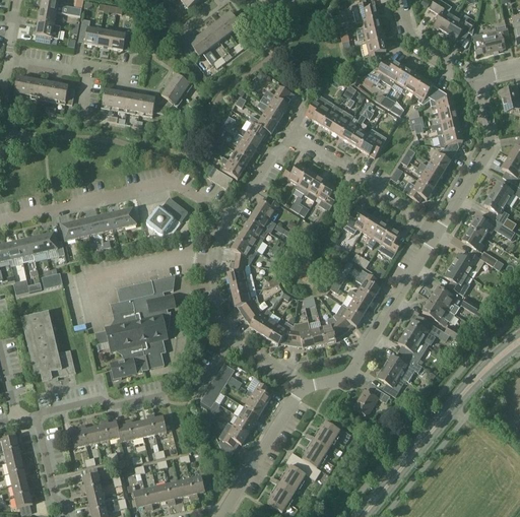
[(41,0),(40,8),(57,11),(59,0),(41,0)]
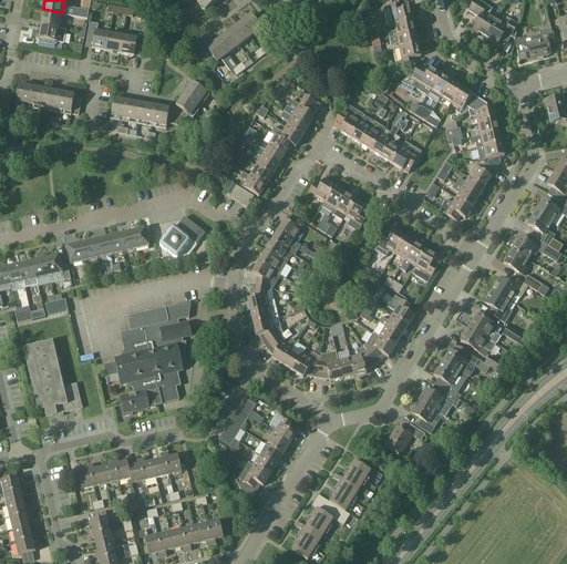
[(388,23),(393,22),(412,18),(408,0),(384,6),(388,23)]
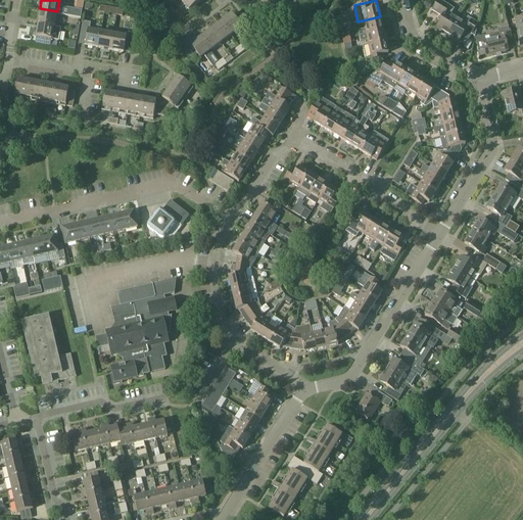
[(436,26),(446,32),(458,15),(452,11),(455,6),(444,0),(435,0),(432,6),(443,13),(436,26)]
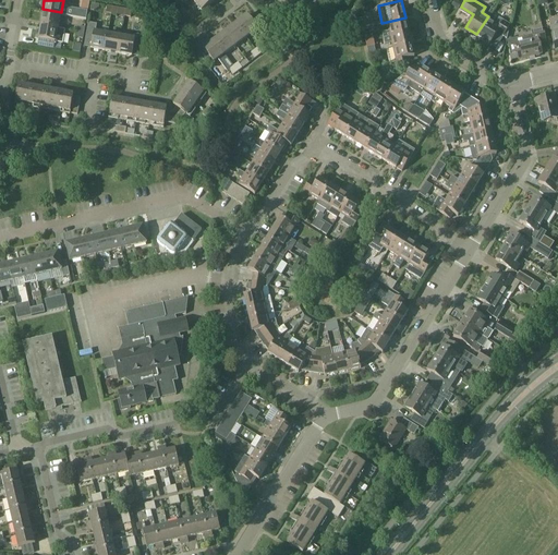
[(172,13),(179,9),(178,8),(174,4),(169,9),(172,13)]
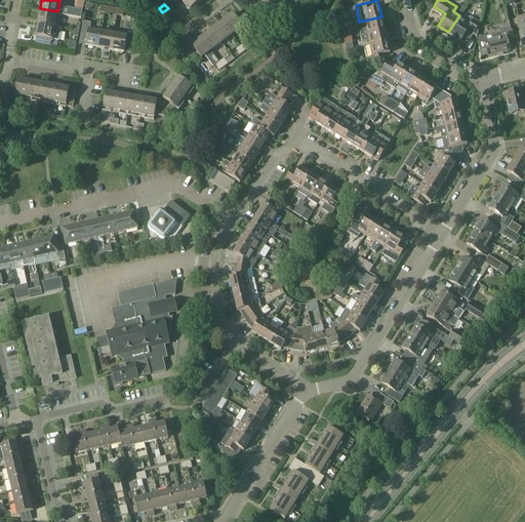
[(54,24),(57,11),(40,8),(38,21),(54,24)]
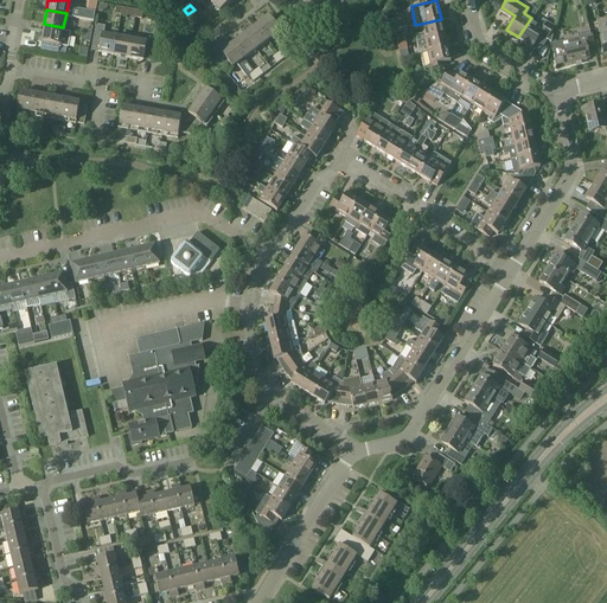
[(257,21),(268,37),(280,27),(268,12),(257,21)]
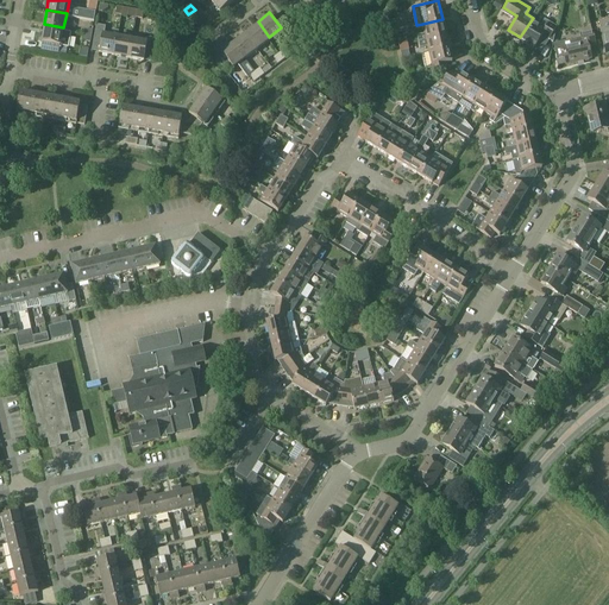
[(540,23),(533,18),(520,37),(534,45),(534,44),(541,49),(550,37),(553,39),(557,24),(545,16),(540,23)]
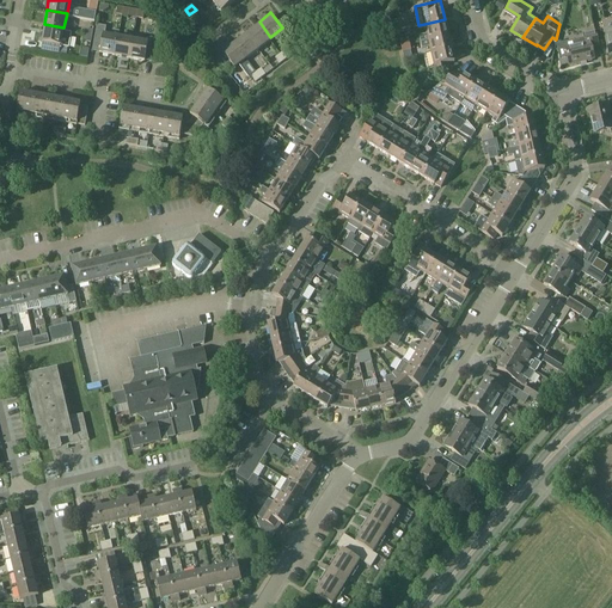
[(428,37),(447,32),(445,19),(424,24),(427,31),(420,32),(421,38),(428,37)]
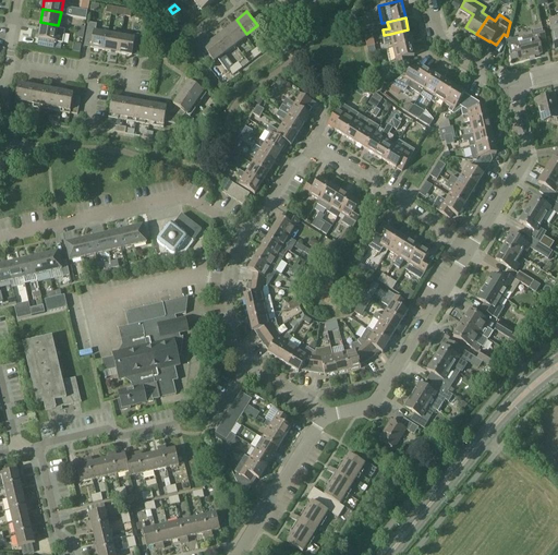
[(105,48),(108,31),(95,27),(96,21),(88,20),(84,44),(105,48)]
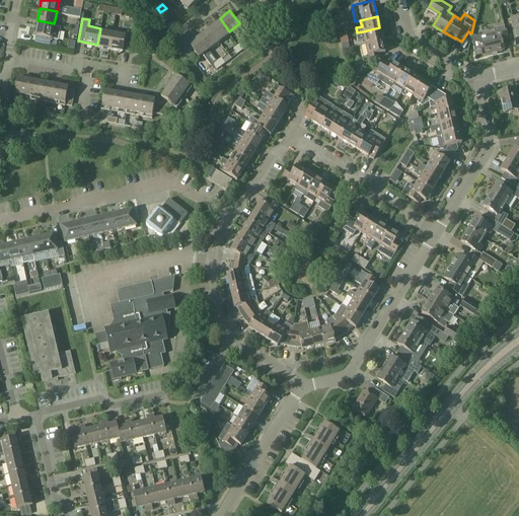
[(219,39),(229,31),(220,18),(209,25),(219,39)]
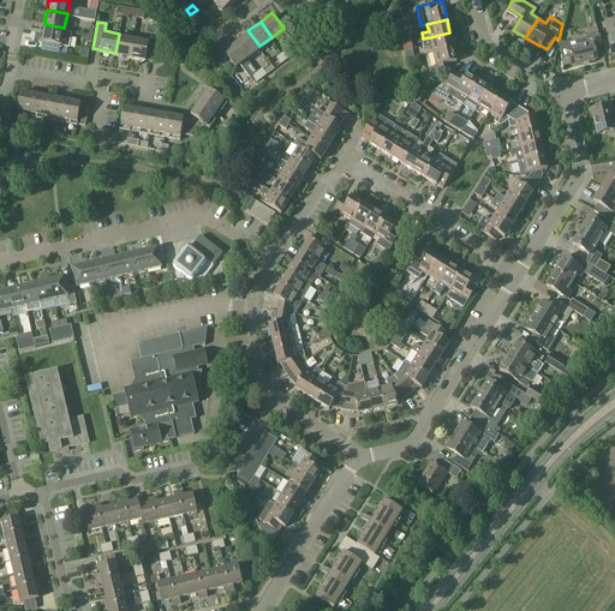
[(71,29),(64,28),(45,24),(42,40),(43,40),(42,47),(59,49),(60,43),(67,45),(71,29)]
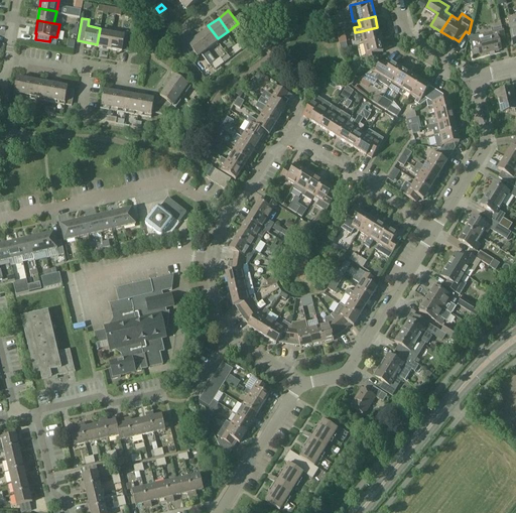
[(469,34),(472,46),(478,45),(479,52),(500,47),(498,37),(504,36),(502,23),(491,26),(492,30),(475,34),(475,33),(469,34)]
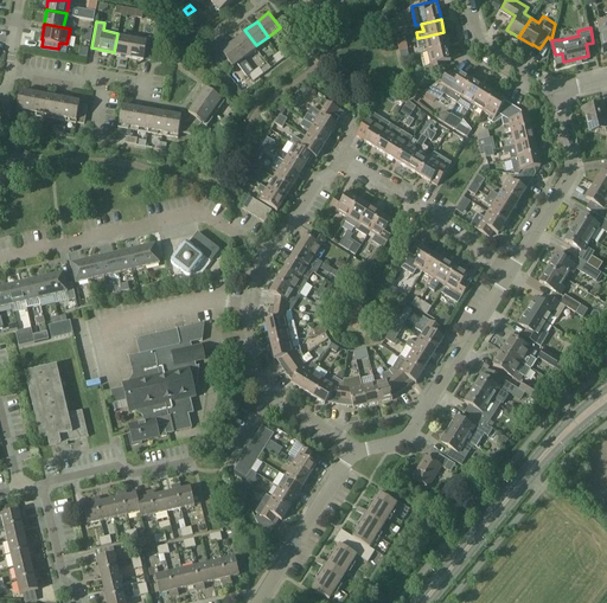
[(244,55),(256,45),(244,30),(232,39),(244,55)]
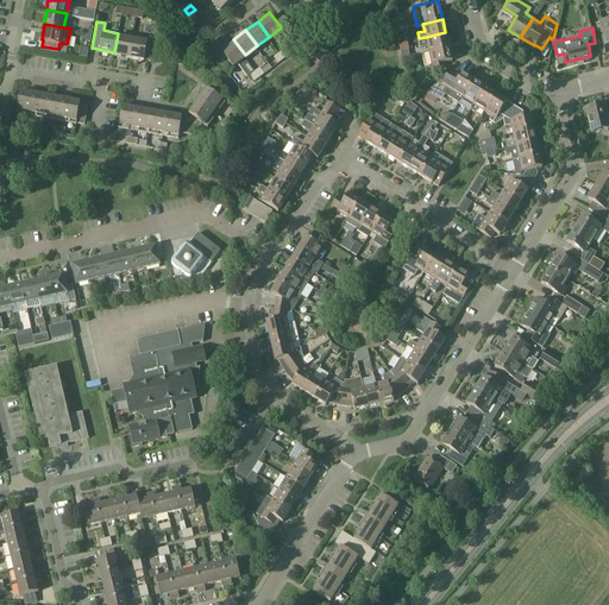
[(428,50),(449,45),(445,32),(426,37),(419,38),(420,45),(427,44),(428,50)]
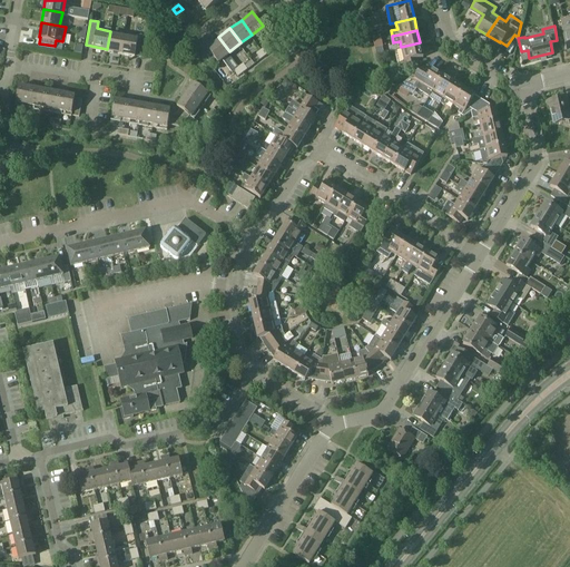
[(121,51),(125,33),(110,31),(107,49),(121,51)]
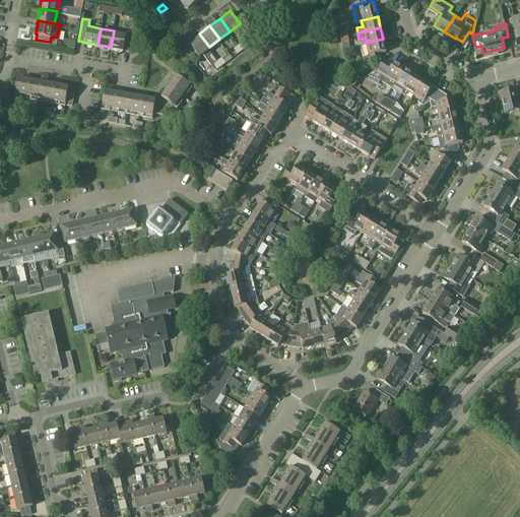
[(114,30),(111,47),(129,50),(131,38),(125,37),(126,33),(114,30)]
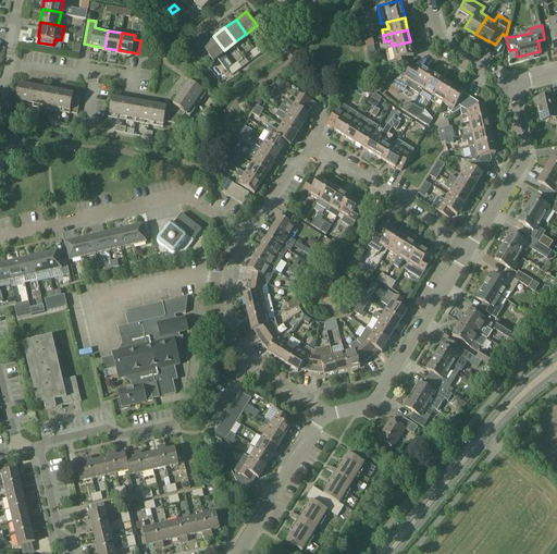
[(212,59),(224,50),(213,36),(201,45),(212,59)]
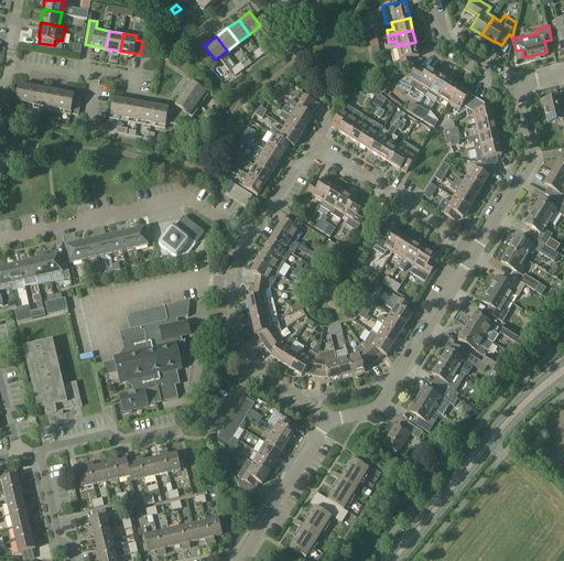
[(415,42),(397,46),(401,65),(414,62),(413,55),(418,54),(415,42)]
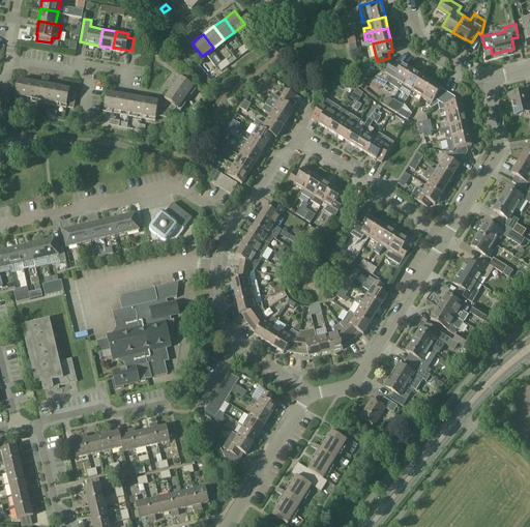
[(411,67),(402,61),(402,62),(396,59),(371,79),(383,86),(387,80),(400,87),(402,83),(411,67)]
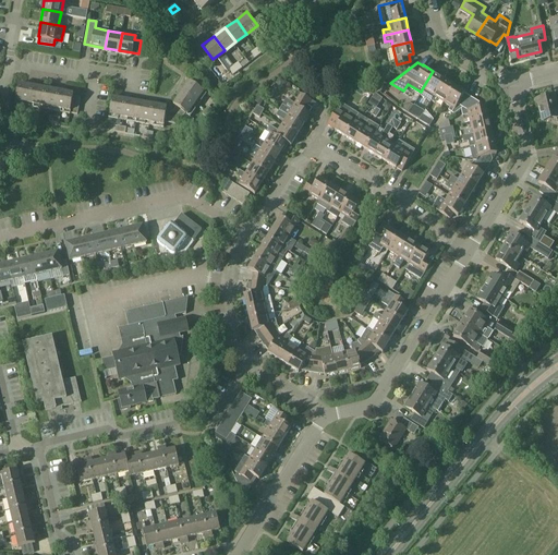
[(423,87),(421,92),(420,93),(431,98),(433,94),(444,77),(433,71),(423,87)]
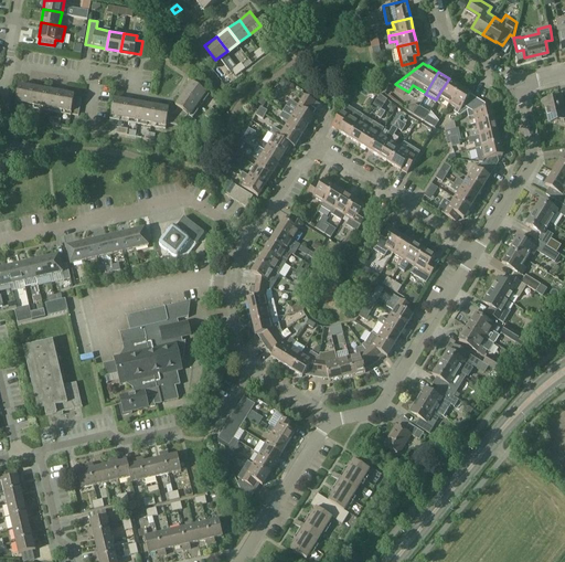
[(449,102),(459,85),(449,78),(438,95),(436,99),(439,101),(443,101),(444,98),(449,102)]
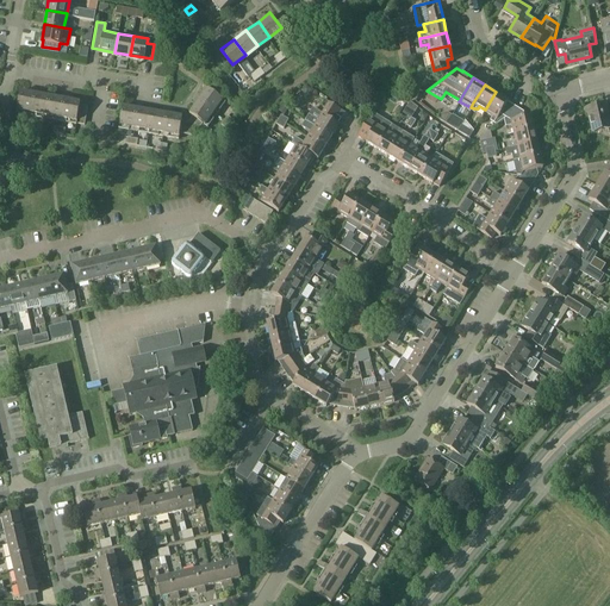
[(198,99),(216,112),(225,99),(206,86),(198,99)]
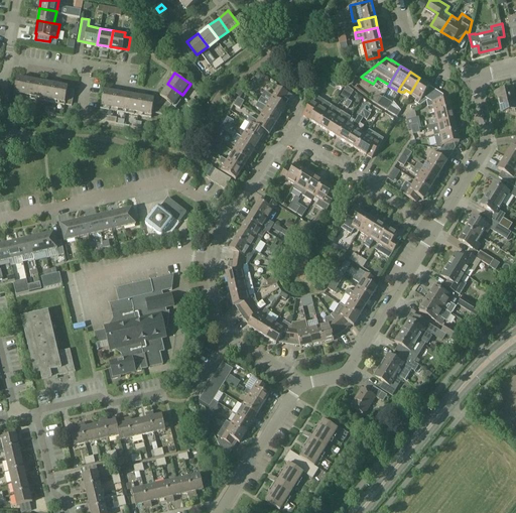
[(14,93),(26,96),(29,77),(17,75),(14,93)]
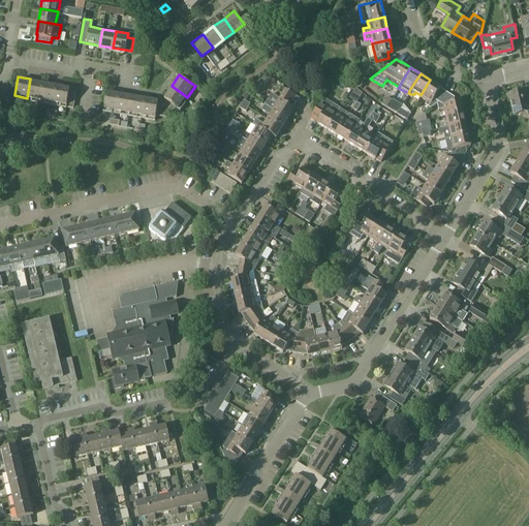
[(39,100),(41,100),(44,82),(30,79),(27,98),(39,100)]
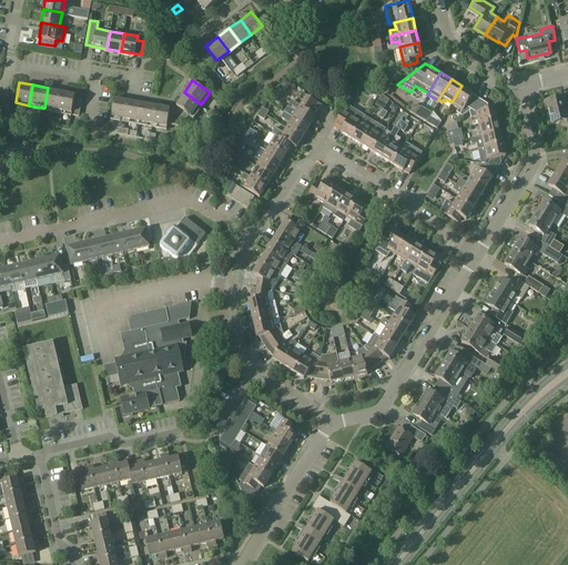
[(469,109),(472,107),(473,108),(474,106),(479,97),(462,86),(452,102),(458,107),(457,109),(463,113),(469,109)]
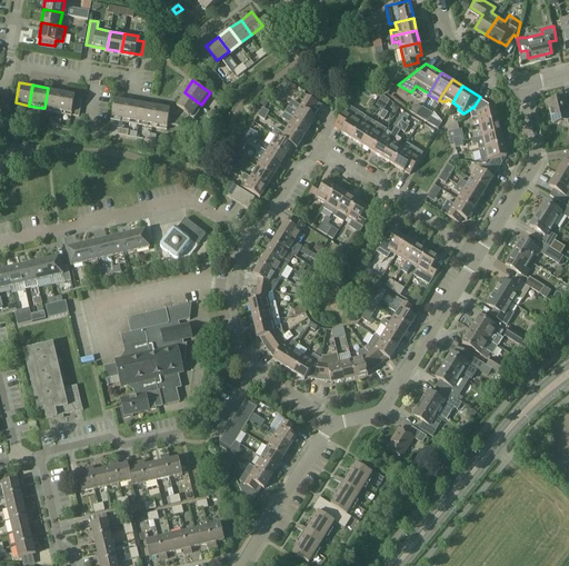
[(62,90),(48,88),(45,108),(58,111),(62,90)]
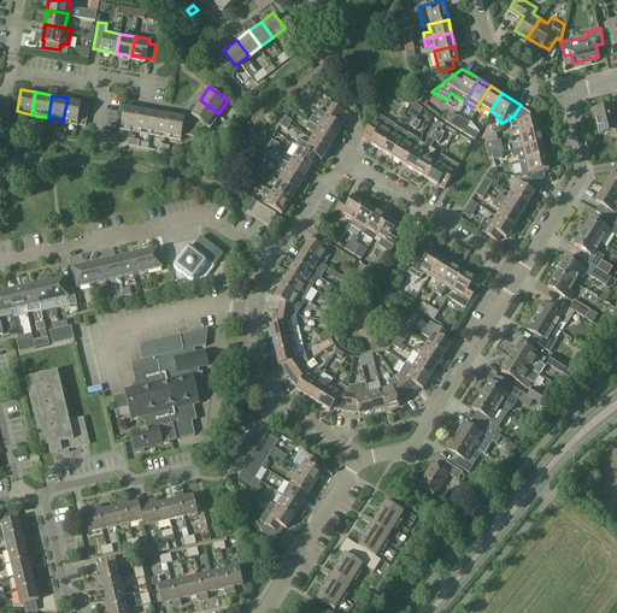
[(80,104),(81,100),(68,98),(63,121),(77,122),(86,123),(89,105),(80,104)]
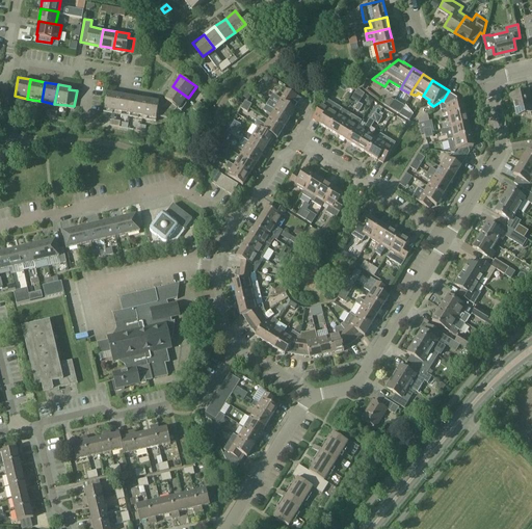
[(356,87),(354,90),(362,95),(364,91),(360,87),(358,86),(357,85),(356,87)]
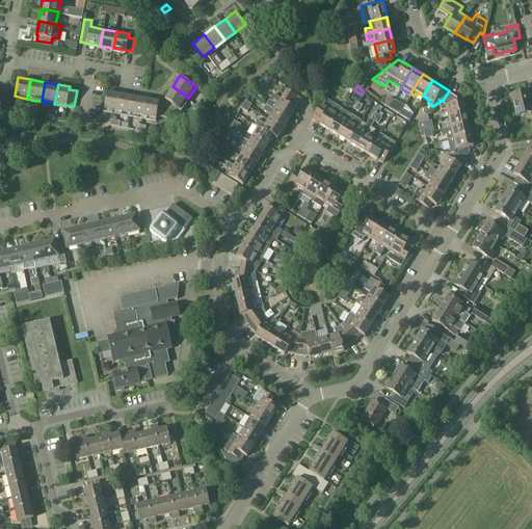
[(181,108),(188,98),(173,86),(164,97),(167,99),(177,106),(181,108)]
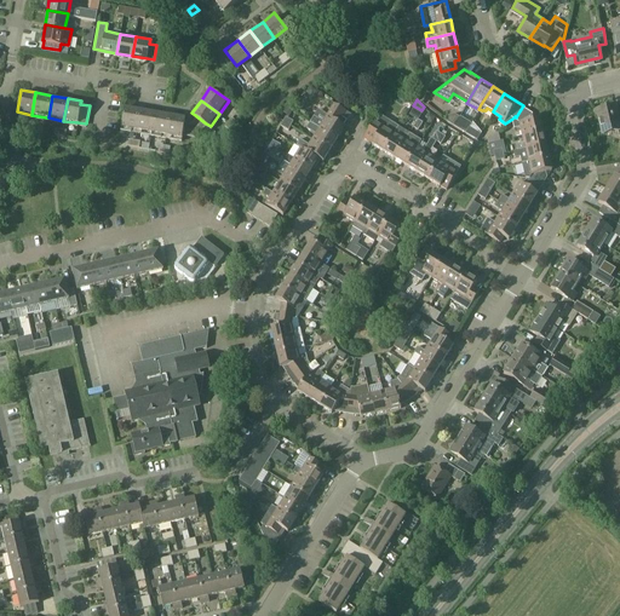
[(310,119),(317,124),(319,125),(337,136),(344,124),(343,124),(346,116),(344,115),(348,110),(331,101),(328,105),(331,107),(327,113),(319,107),(310,119)]
